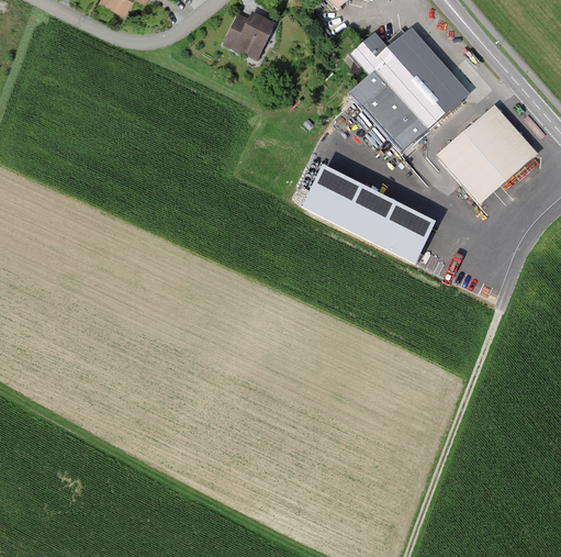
[(100,0),(125,11),(130,0),(100,0)]
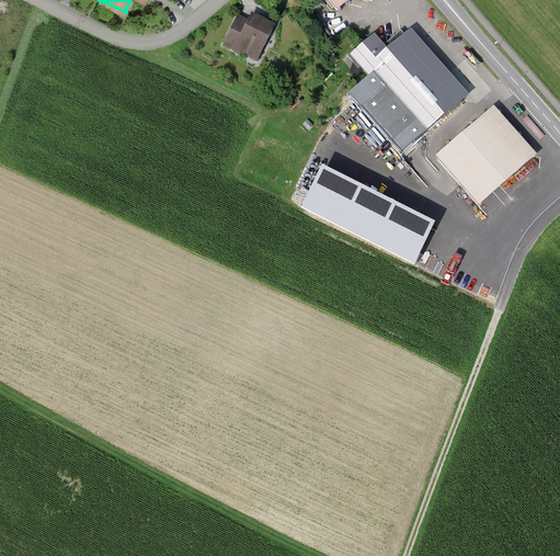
[(239,10),(220,42),(258,63),(276,32),(239,10)]
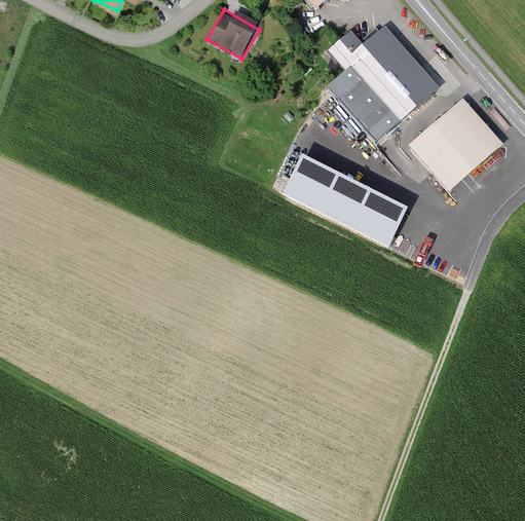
[(440,85),(387,28),(349,62),(401,119),(440,85)]
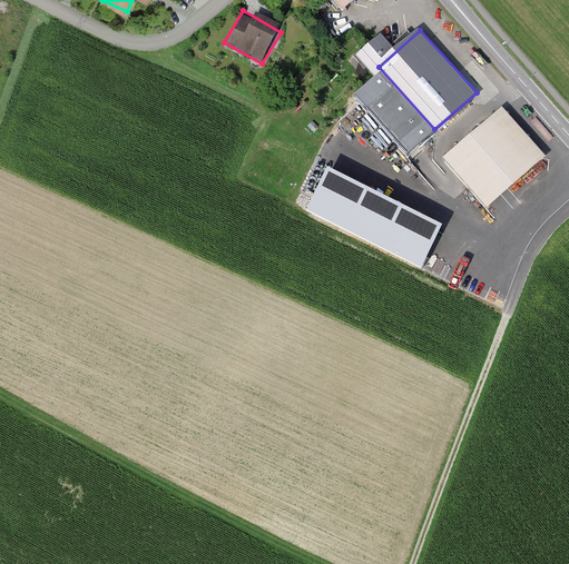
[(380,32),(356,52),(373,70),(395,50),(380,32)]
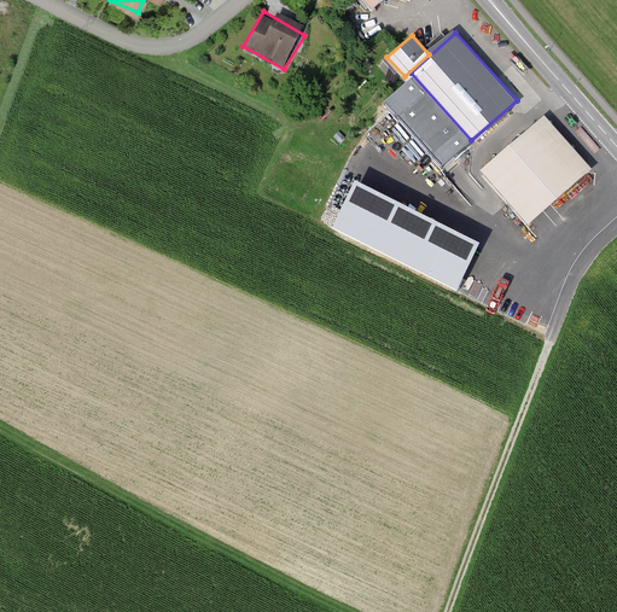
[(591,168),(543,114),(477,172),(524,226),(591,168)]
